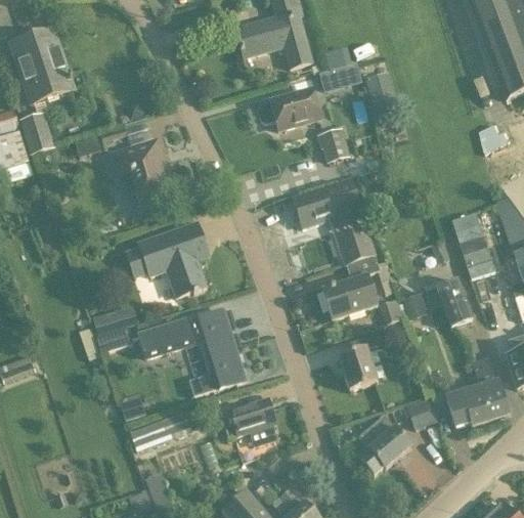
[(244,33),(237,34),(244,57),(284,46),(290,68),(312,61),(299,14),(302,14),(298,0),(271,0),(275,16),(242,26),(244,33)]
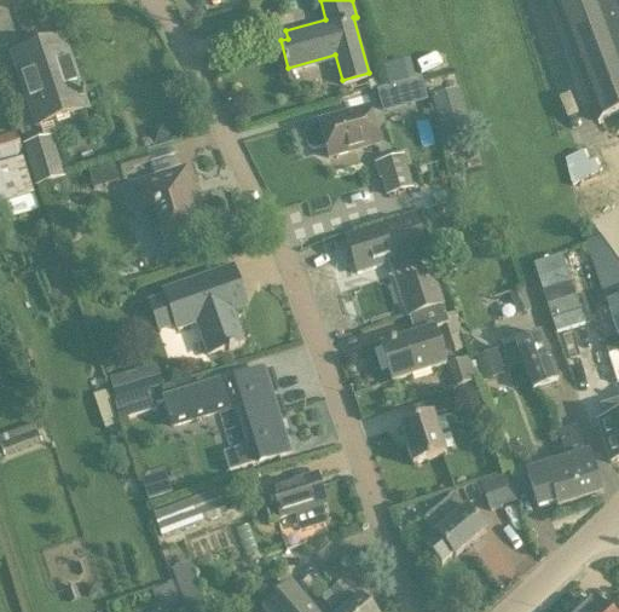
[(551,0),(597,117),(618,108),(618,0),(551,0)]
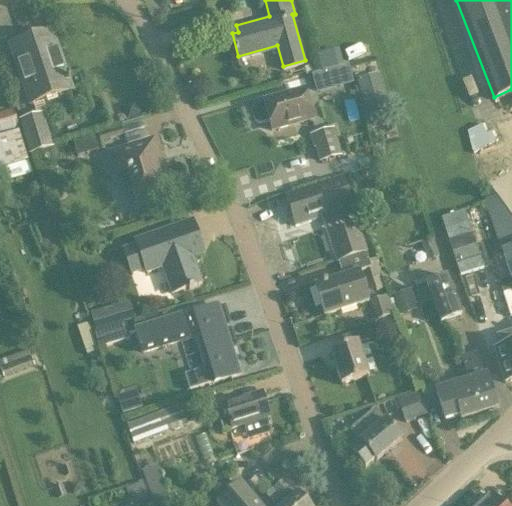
[(30,101),(71,87),(51,28),(10,42),(30,101)]
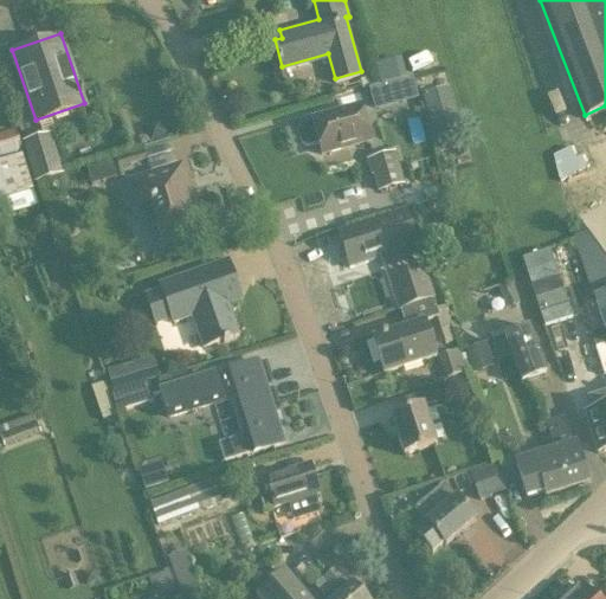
[(418,95),(412,73),(411,71),(373,82),(368,83),(374,107),(404,98),(418,95)]
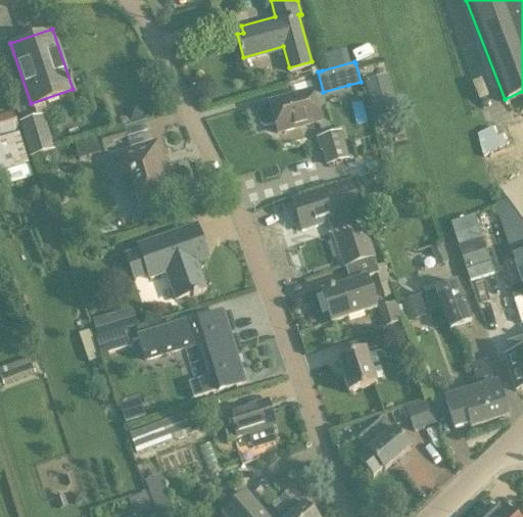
[(319,62),(310,65),(312,74),(318,72),(322,71),(319,62)]
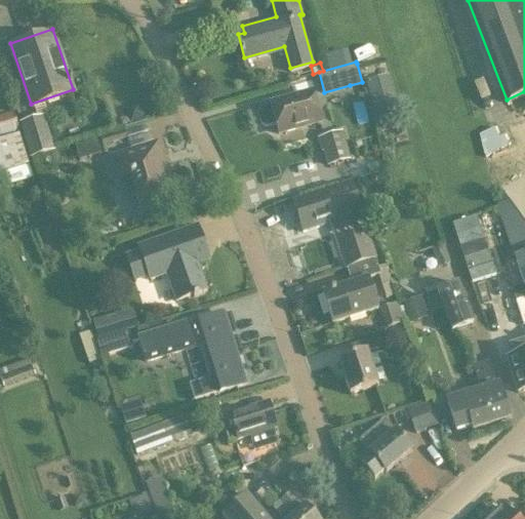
[(312,87),(310,79),(303,81),(305,89),(312,87)]
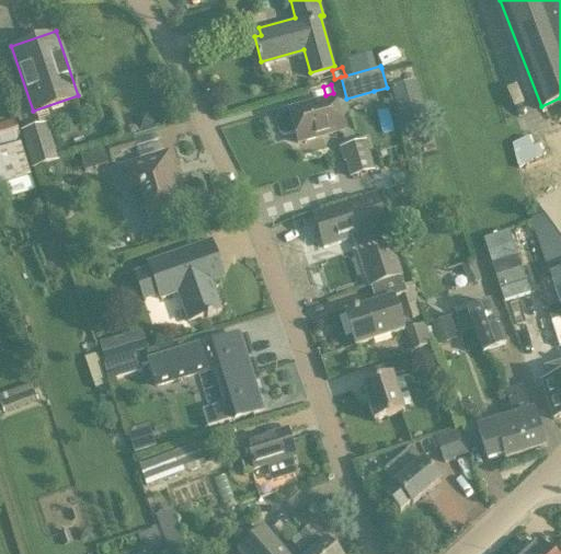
[(393,96),(398,112),(423,105),(419,90),(393,96)]
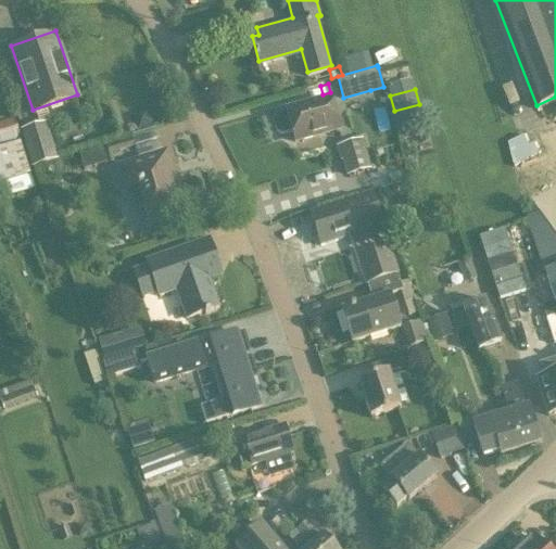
[(287,107),(287,109),(277,112),(274,117),(276,127),(282,130),(292,128),(295,137),(340,124),(331,94),(287,107)]
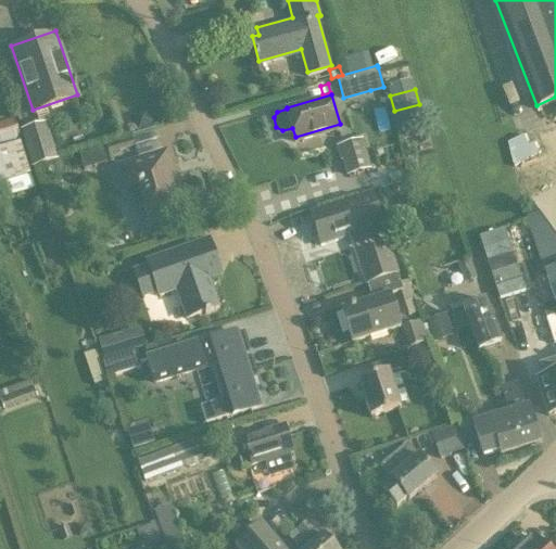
[(134,113),(137,123),(139,124),(151,119),(152,117),(149,107),(134,113)]
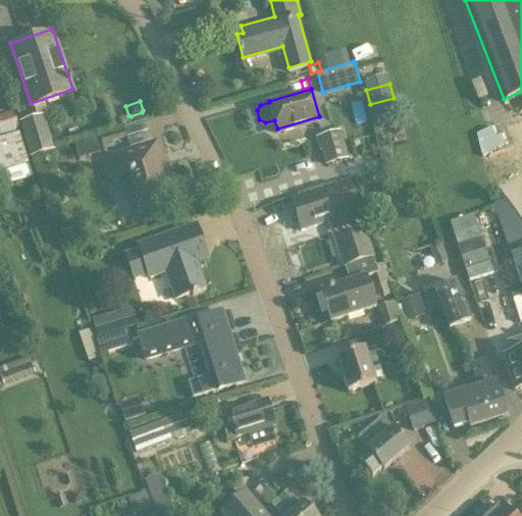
[(0,134),(19,129),(13,105),(0,108),(0,134)]
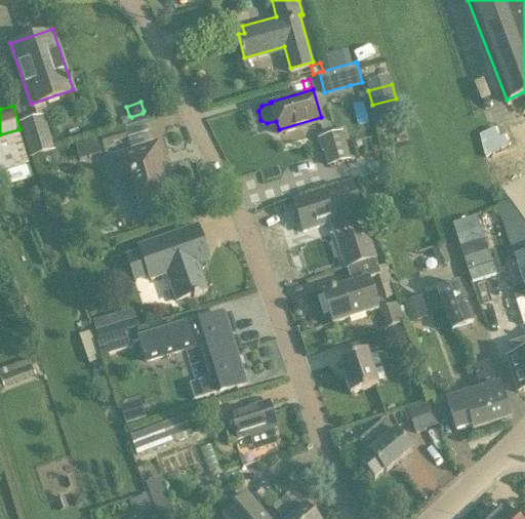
[(31,154),(53,148),(44,114),(21,121),(31,154)]
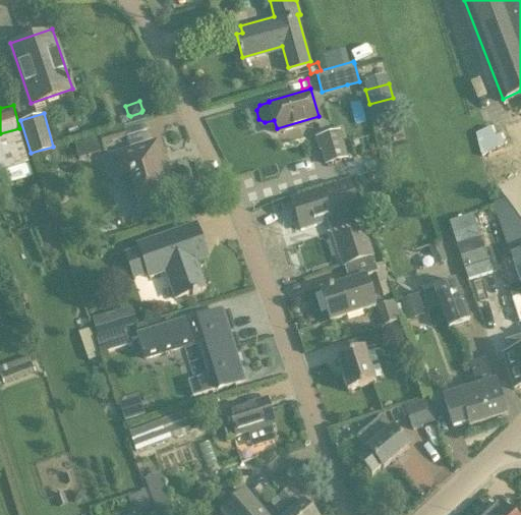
[(490,124),(475,130),(499,216),(508,246),(520,240),(520,156),(509,138),(503,141),(500,131),(494,133),(490,124)]
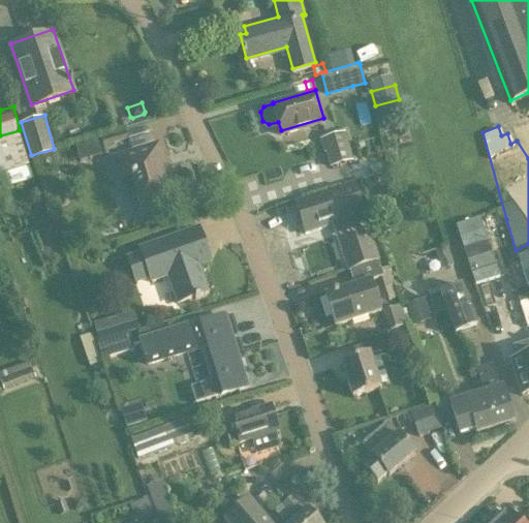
[(125,128),(113,132),(115,140),(127,136),(125,128)]
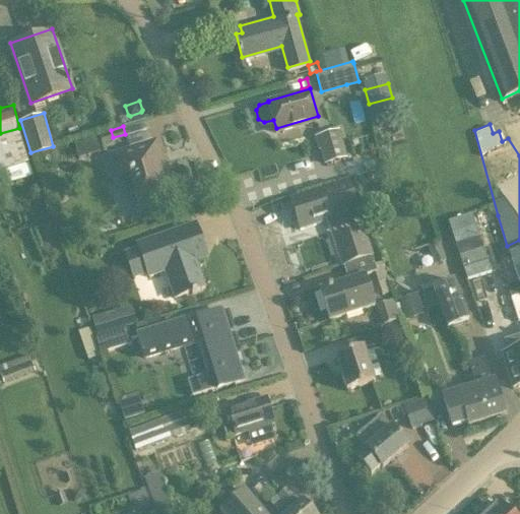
[(346,154),(339,127),(316,134),(319,146),(321,146),(325,161),(346,154)]
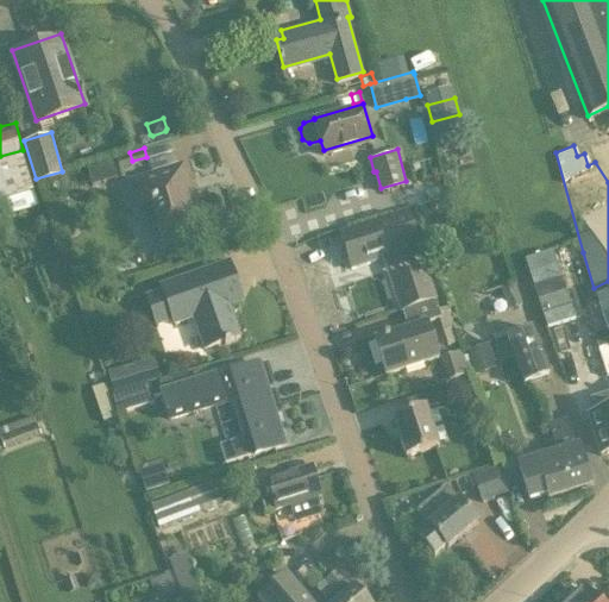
[(37,202),(23,151),(0,157),(0,196),(5,195),(8,211),(37,202)]
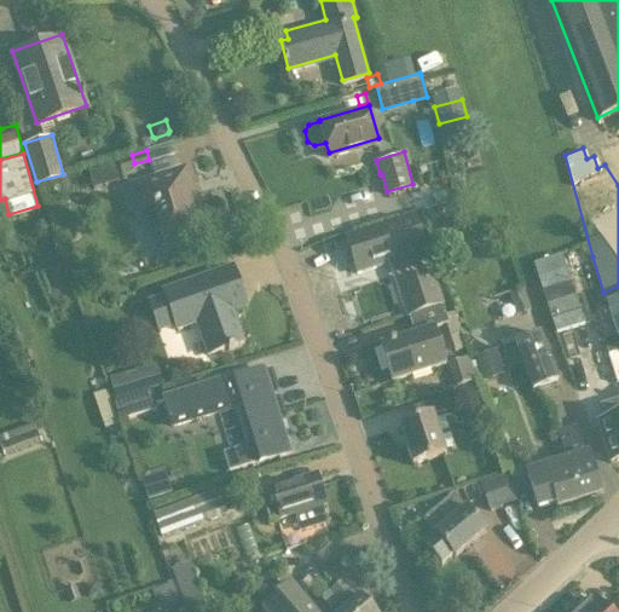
[(186,165),(132,180),(142,208),(154,205),(167,248),(196,240),(189,217),(201,213),(186,165)]
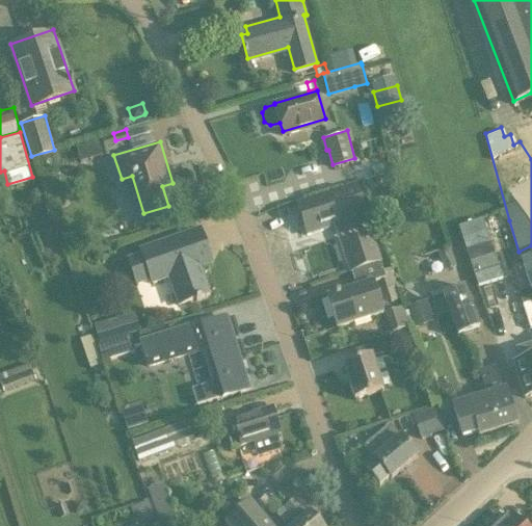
[(335,224),(349,267),(380,258),(355,180),(295,200),(306,233),(335,224)]
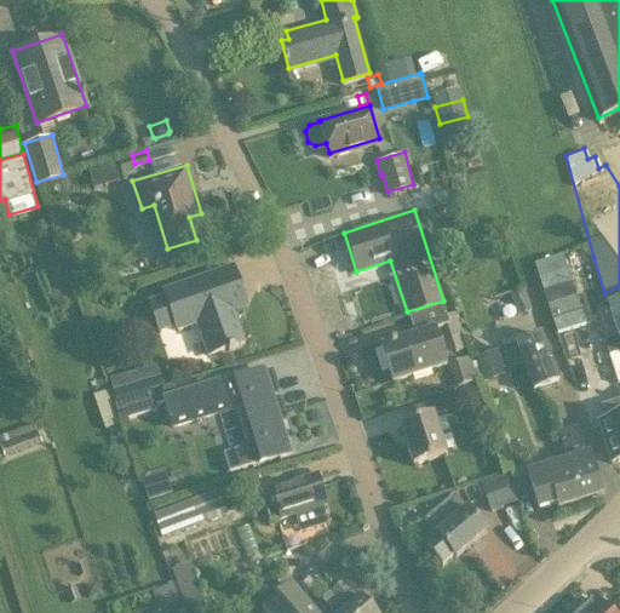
[(562,251),(534,261),(556,330),(585,320),(562,251)]
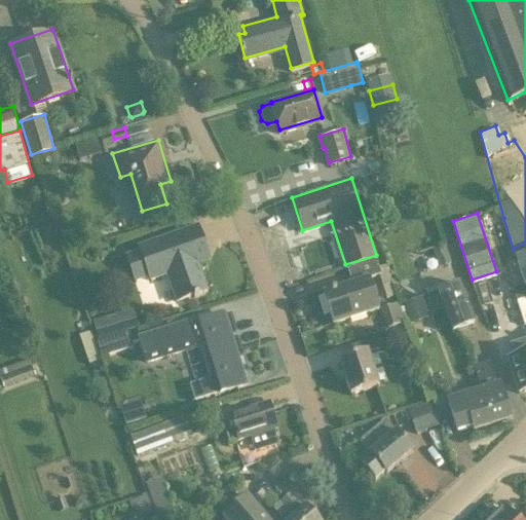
[(135,279),(150,273),(151,276),(167,271),(177,297),(208,287),(198,260),(209,256),(197,223),(139,244),(140,247),(125,252),(135,279)]
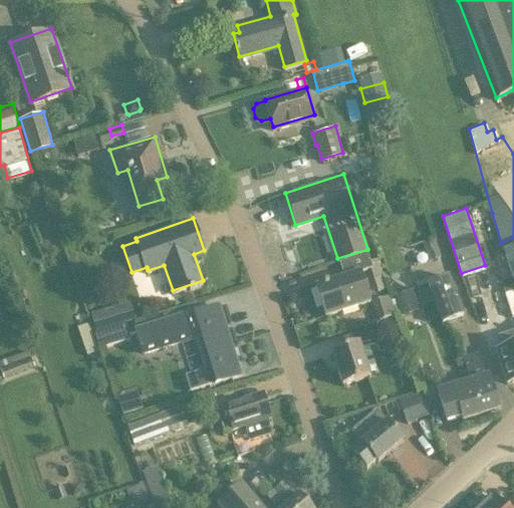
[(513,237),(501,243),(505,252),(512,275),(513,281),(513,237)]
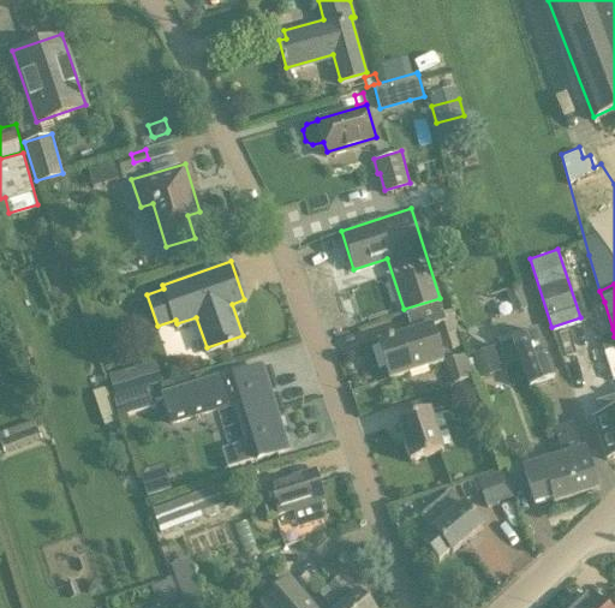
[(441,299),(440,298),(404,309),(405,311),(406,310),(411,327),(377,338),(390,375),(442,358),(430,322),(443,317),(446,317),(443,309),(440,299),(441,299)]
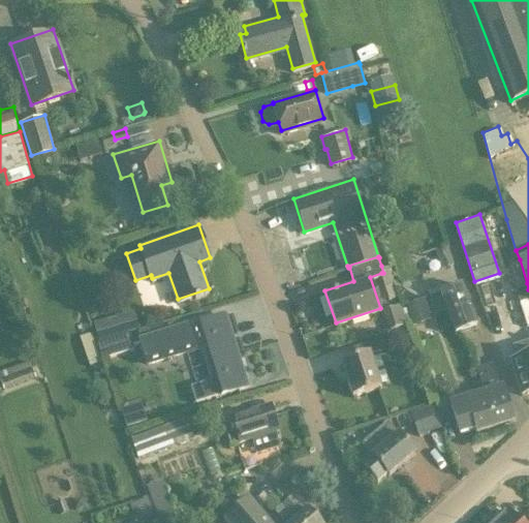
[(520,259),(510,263),(518,286),(527,283),(520,259)]
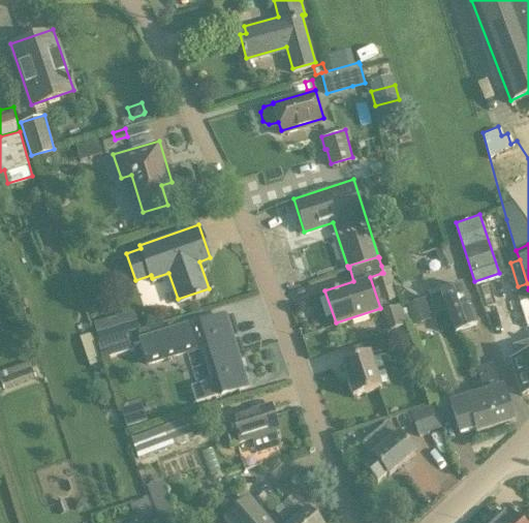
[(383,273),(381,273),(384,284),(394,281),(387,264),(381,266),(383,273)]
